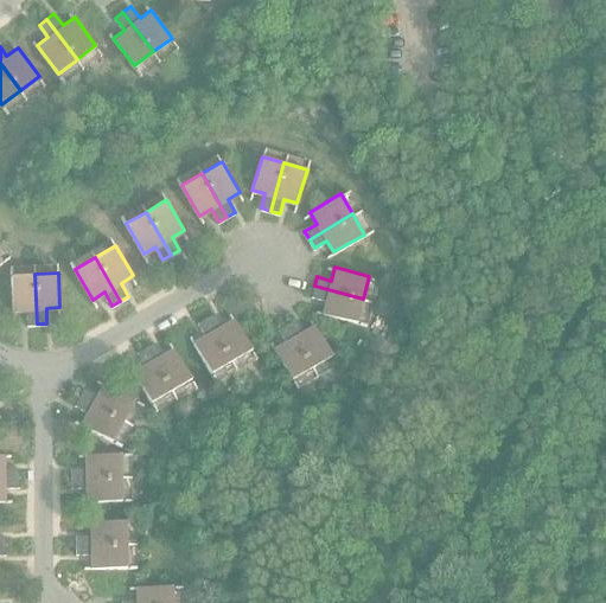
[(37,324),(34,274),(11,275),(13,309),(26,309),(27,325),(37,324)]
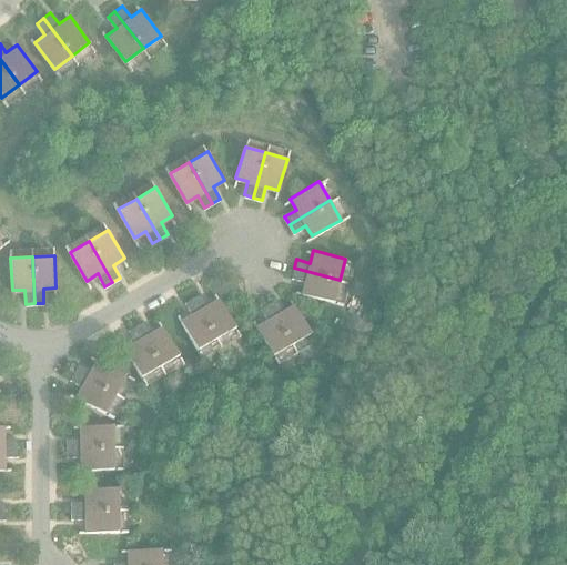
[(340,280),(294,268),(292,276),(305,281),(302,293),(334,301),(340,280)]
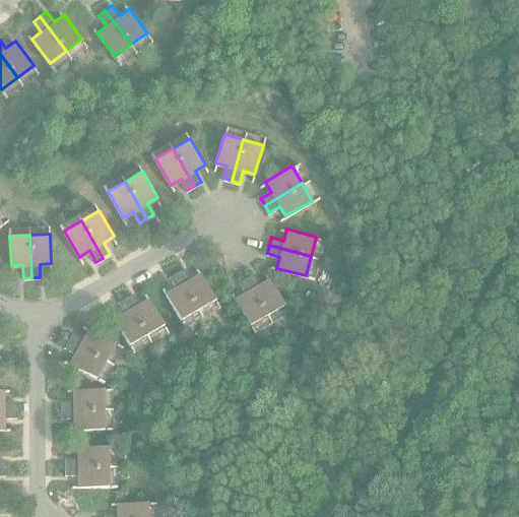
[(184,267),(177,271),(198,308),(215,298),(200,272),(190,278),(184,267)]
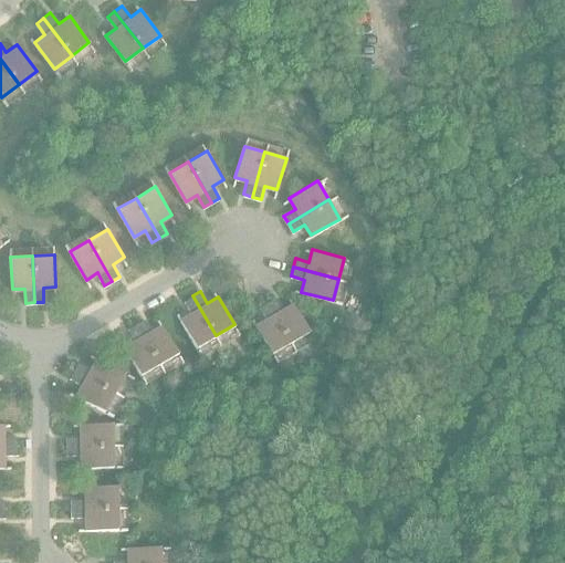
[(216,335),(192,295),(185,300),(191,312),(180,319),(197,346),(216,335)]
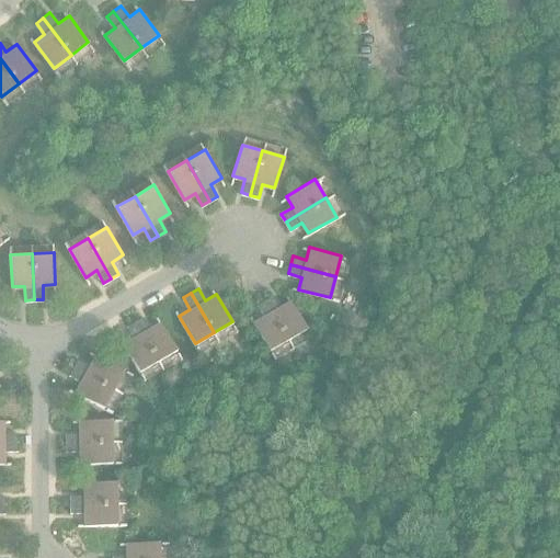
[(273,294),(265,298),(288,339),(307,328),(290,299),(280,306),(273,294)]
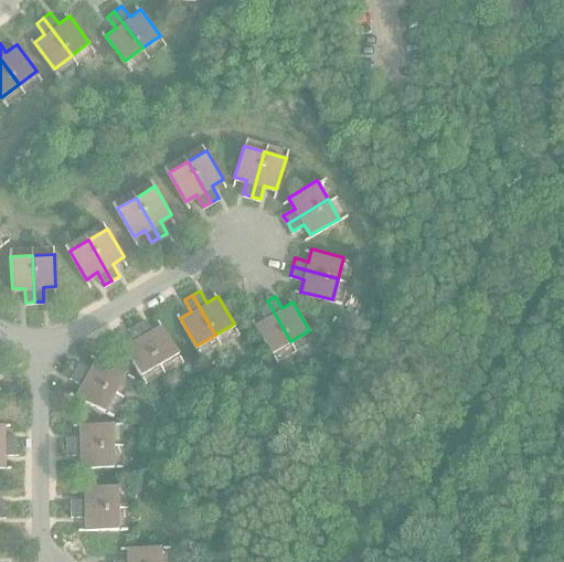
[(290,341),(267,300),(259,305),(266,317),(255,324),(272,351),(290,341)]
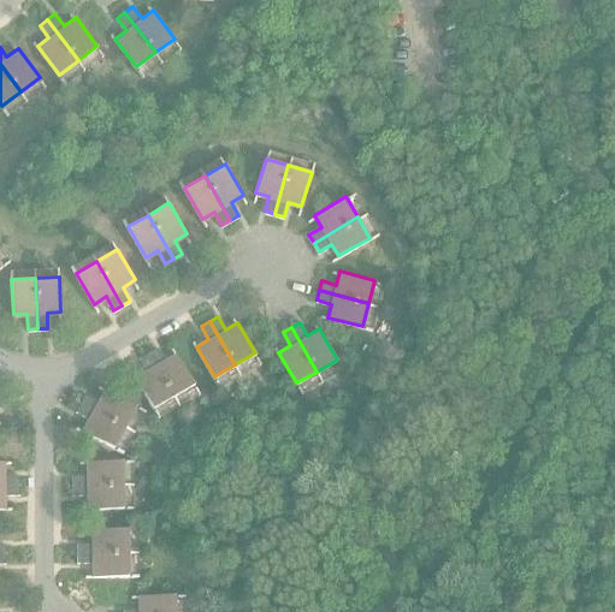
[(157,345),(148,350),(173,394),(194,382),(177,352),(165,358),(157,345)]
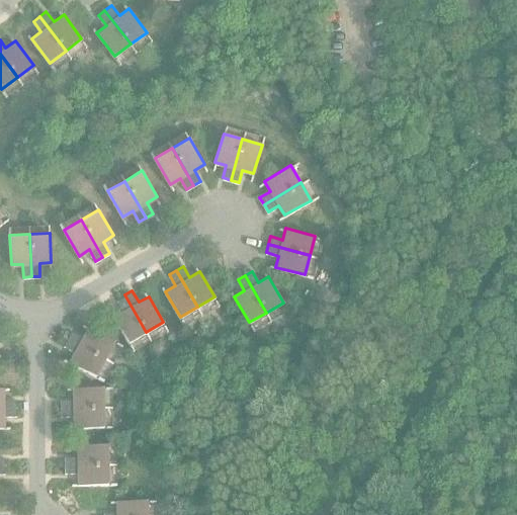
[(146,332),(124,294),(117,299),(123,311),(113,316),(128,342),(146,332)]
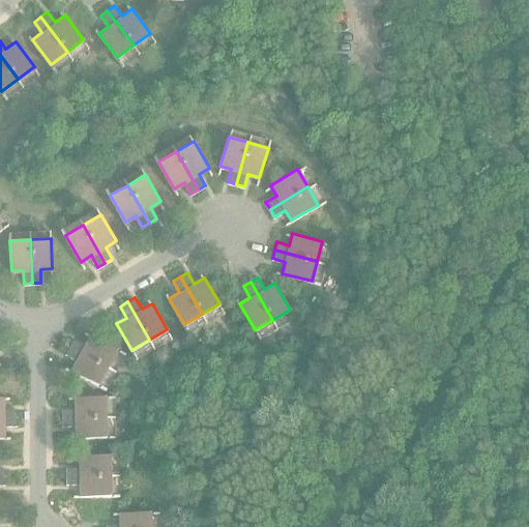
[(74,338),(69,345),(108,367),(117,348),(90,333),(85,344),(74,338)]
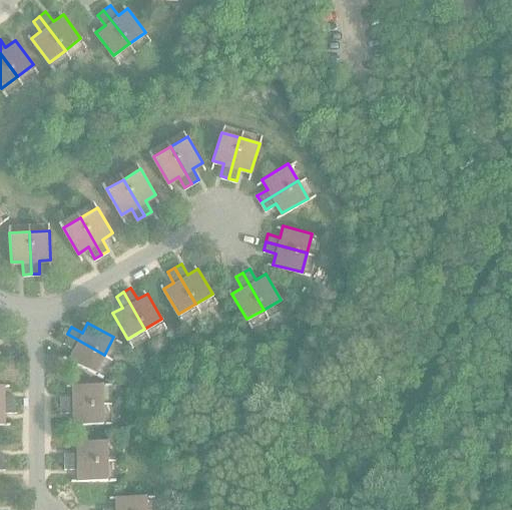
[(104,355),(67,334),(63,342),(74,348),(69,358),(95,372),(104,355)]
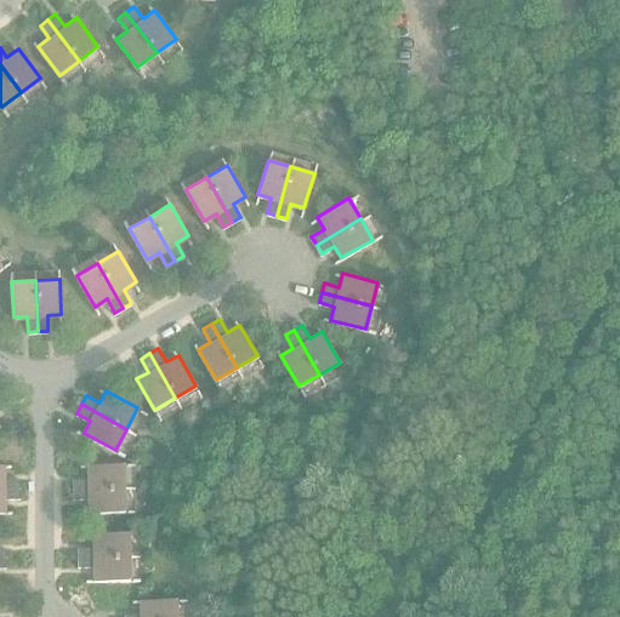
[(0,463),(0,486),(20,487),(20,478),(4,478),(4,463),(0,463)]
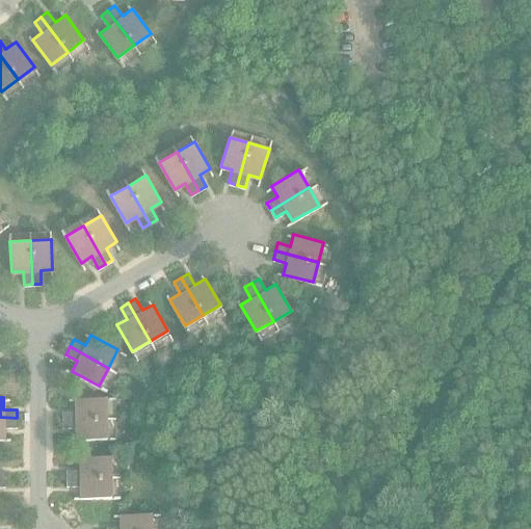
[(61,410),(62,418),(106,417),(106,397),(75,397),(75,410),(61,410)]
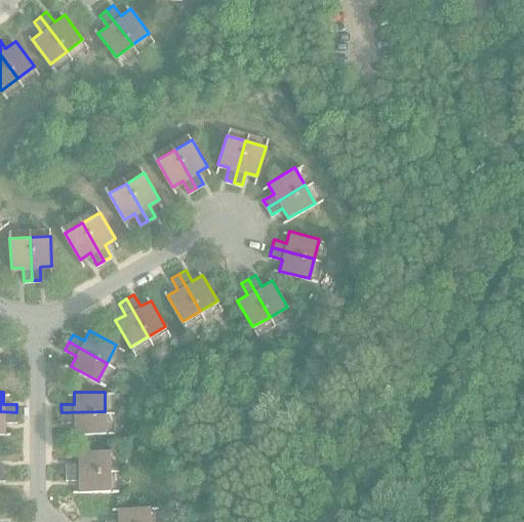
[(16,412),(0,411),(0,432),(4,433),(4,420),(16,420),(16,412)]
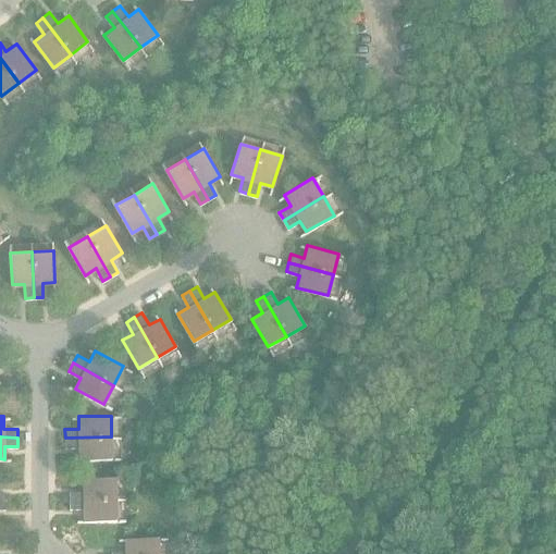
[(111,436),(65,438),(65,446),(79,446),(79,459),(111,458),(111,436)]
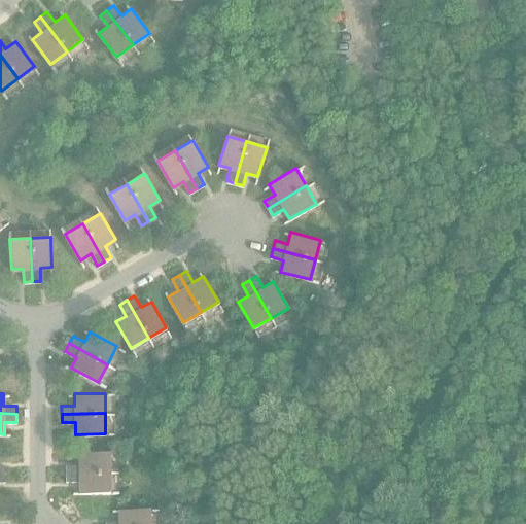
[(66,463),(66,472),(110,472),(109,451),(79,451),(79,463),(66,463)]
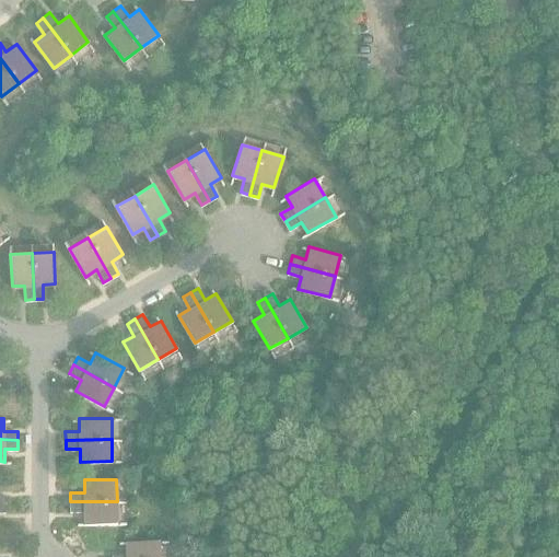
[(117,501),(70,501),(70,510),(84,510),(84,523),(117,523),(117,501)]
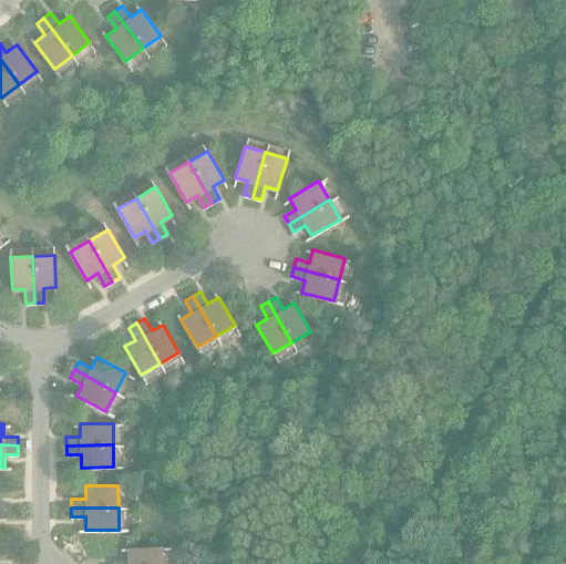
[(114,560),(113,563),(160,563),(161,546),(127,547),(127,560),(114,560)]
